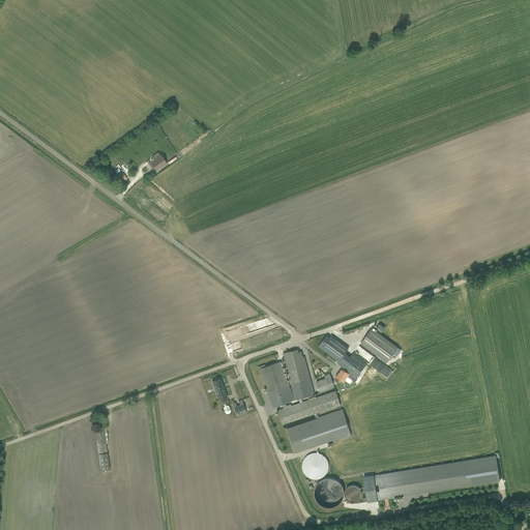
[(160,152),(151,159),(155,167),(166,159),(160,152)]
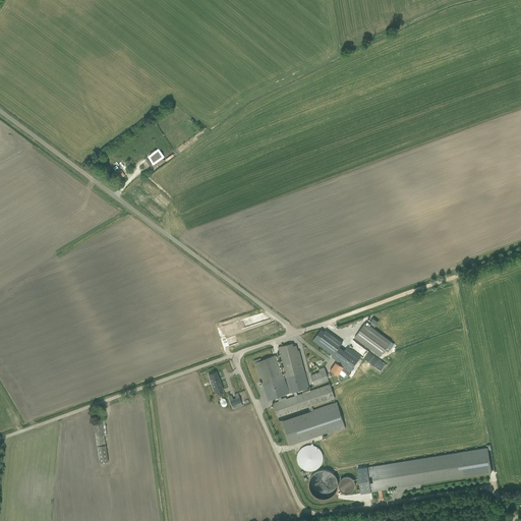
[(379,356),(390,341),(363,323),(352,337),(379,356)]
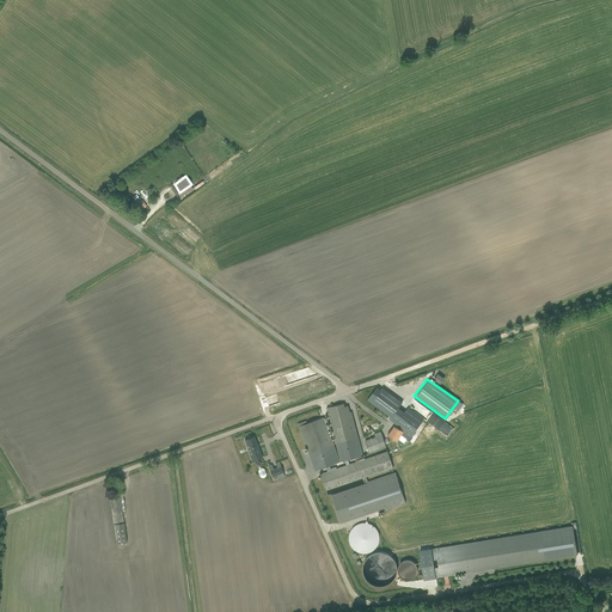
[(402,402),(381,387),(369,403),(389,417),(387,418),(410,435),(423,418),(407,407),(403,411),(397,408),(402,402)]
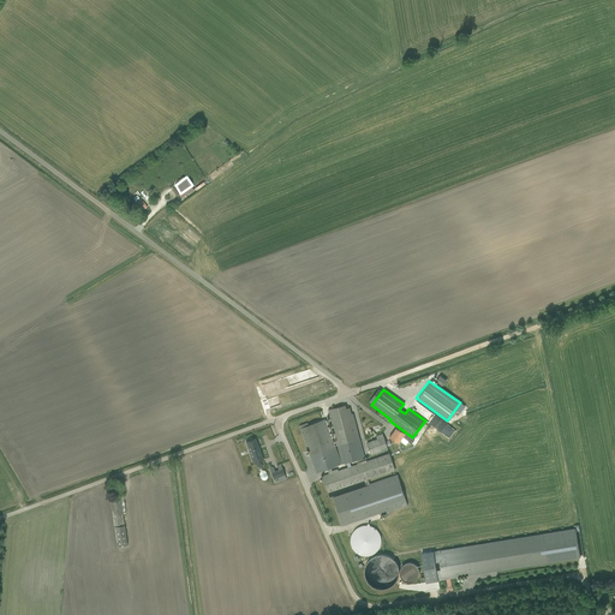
[(346,404),(327,408),(342,464),(365,458),(353,413),(352,415),(351,407),(347,408),(346,404)]
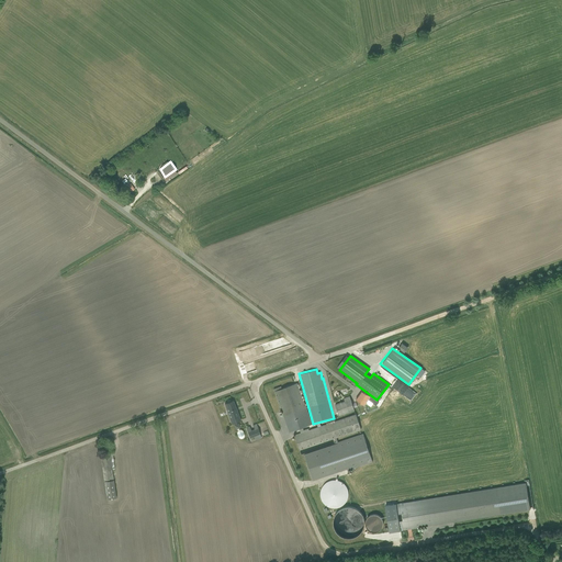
[(298,382),(273,391),(289,433),(313,424),(298,382)]
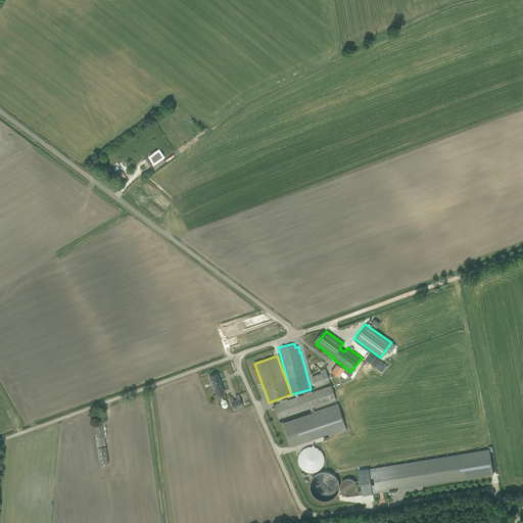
[(337,377),(343,369),(335,364),(329,372),(337,377)]
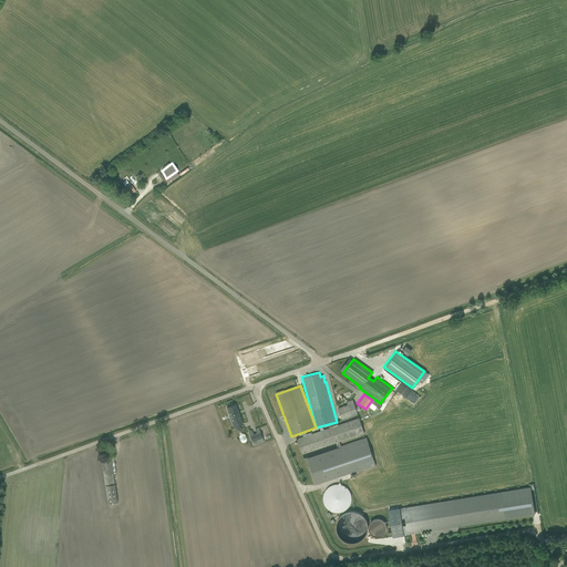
[(349,404),(338,408),(341,419),(358,413),(353,398),(347,400),(349,404)]
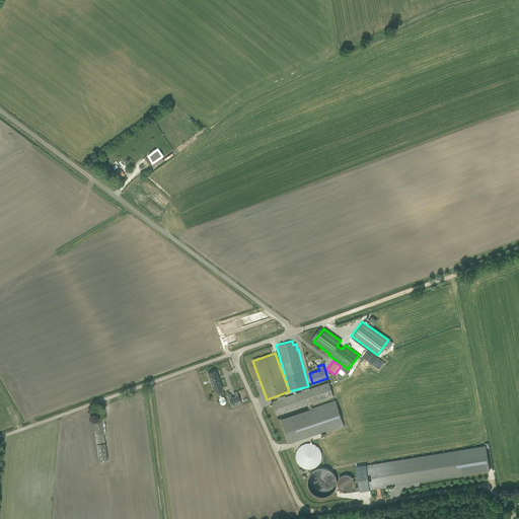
[(214,369),(206,372),(213,390),(221,387),(214,369)]
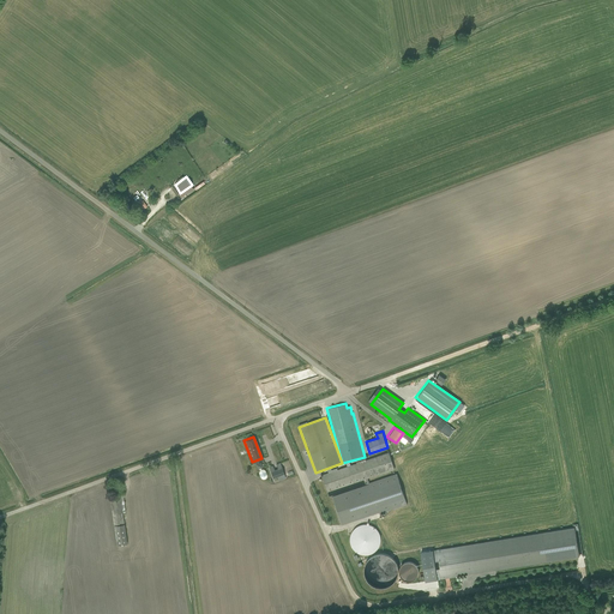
[(386,453),(323,475),(327,491),(392,468),(386,453)]
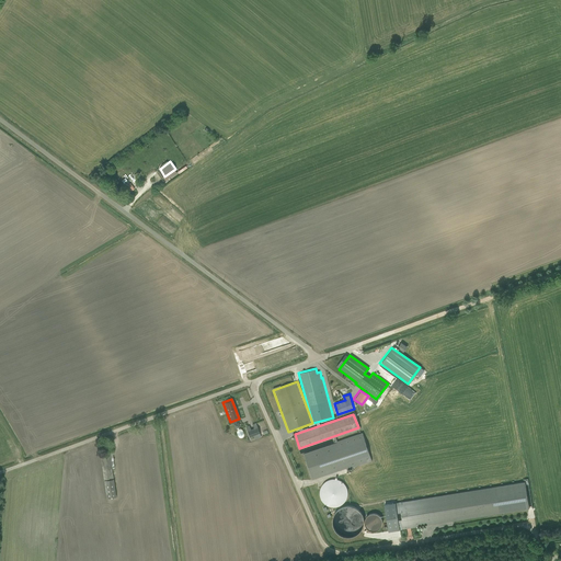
[(256,423),(247,426),(251,441),(261,437),(256,423)]
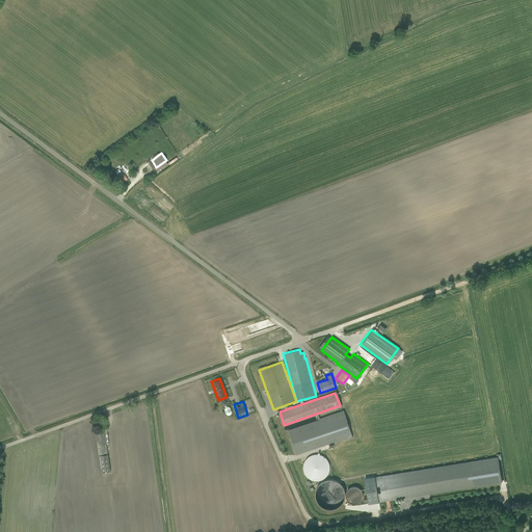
[(344,410),(287,429),(296,456),(353,437),(344,410)]
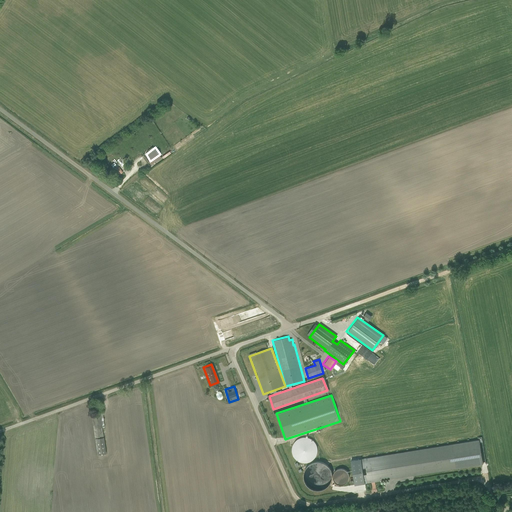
[(318,453),(318,449),(317,445),(315,441),(312,439),(307,437),(303,437),(299,439),(296,441),(293,445),(292,449),(292,453),(294,457),(297,460),(301,462),(305,463),(309,462),(313,460),(316,457),(318,453)]
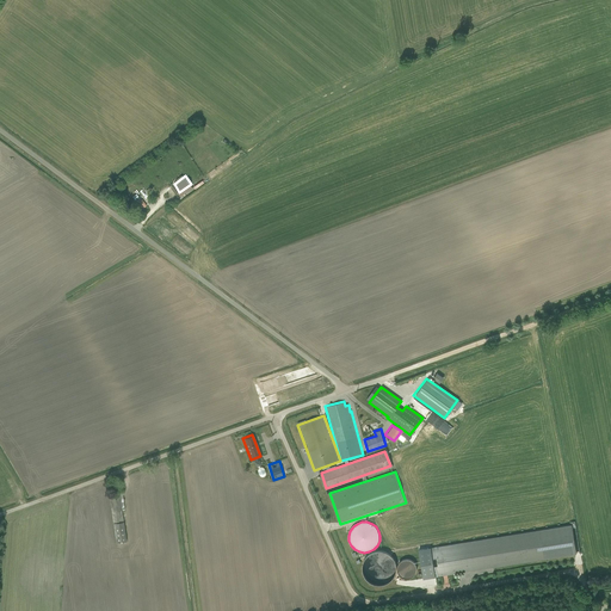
[(433,576),(575,554),(571,524),(429,547),(433,576)]
